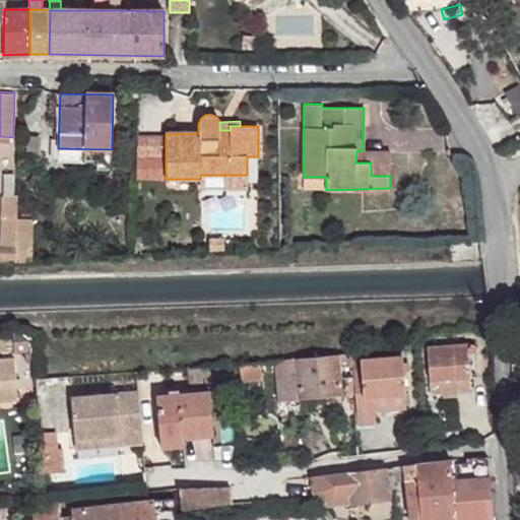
[(166,137),(136,137),(135,177),(166,176),(166,137)]
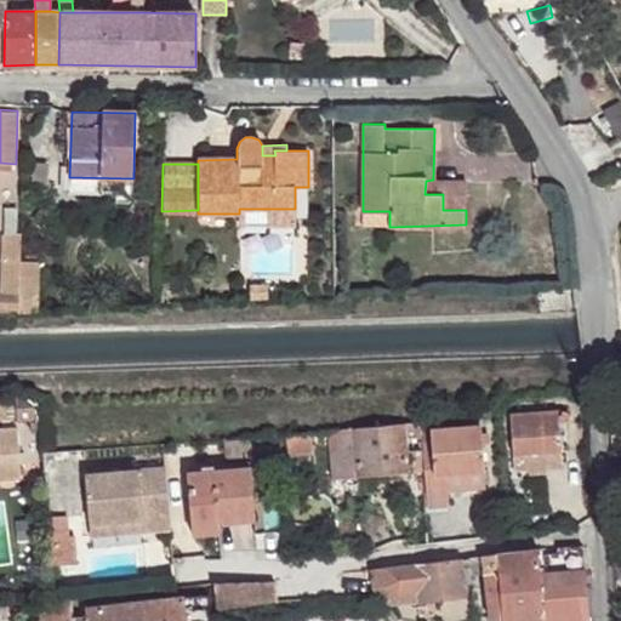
[(455,180),(433,180),(426,181),(425,194),(443,194),(443,210),(466,210),(465,188),(455,188),(455,180)]
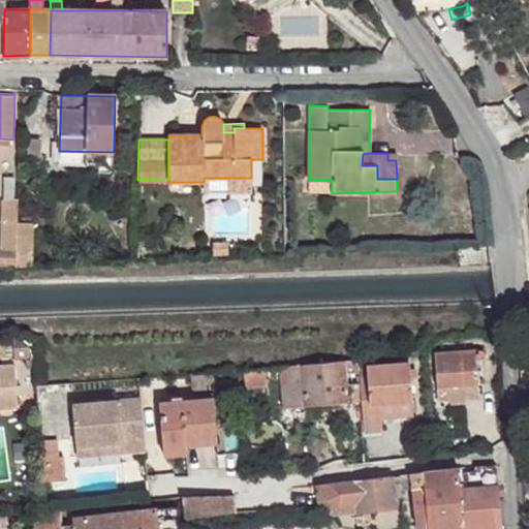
[(4,177),(3,199),(13,199),(13,178),(4,177)]
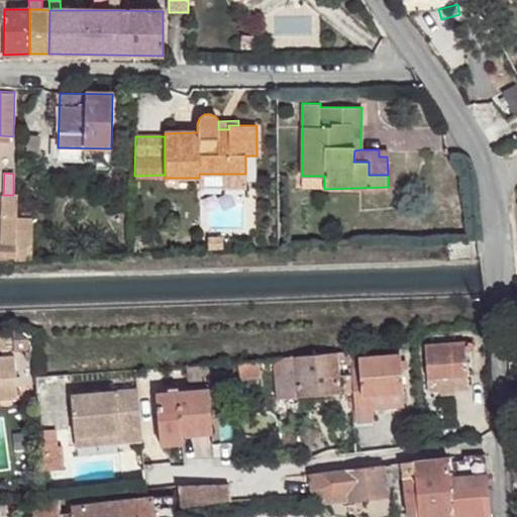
[(245,174),(199,174),(199,178),(199,188),(245,189),(245,174)]
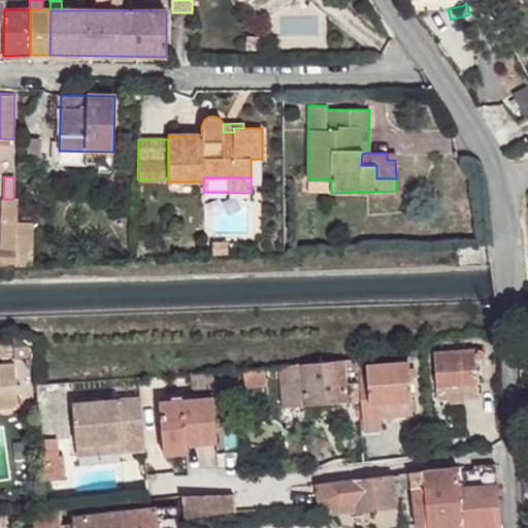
[(308,193),(331,193),(331,179),(308,179),(308,193)]
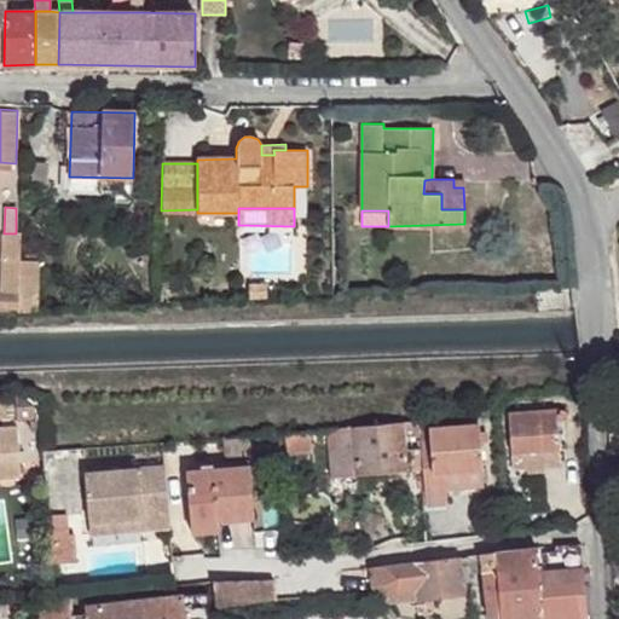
[(0,279),(0,293),(19,294),(21,272),(21,260),(22,233),(16,233),(4,233),(1,233),(0,279)]
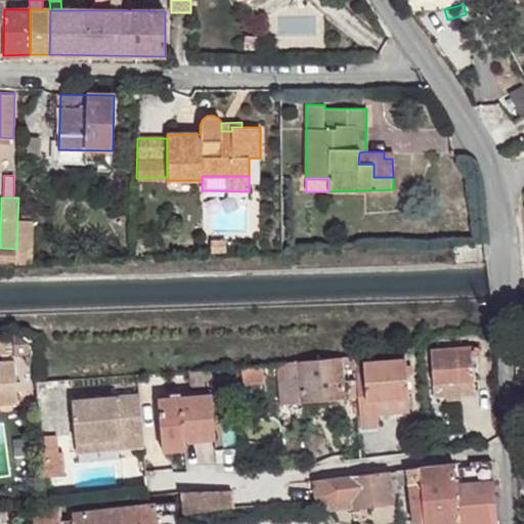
[(32,230),(33,220),(17,220),(17,230),(32,230)]
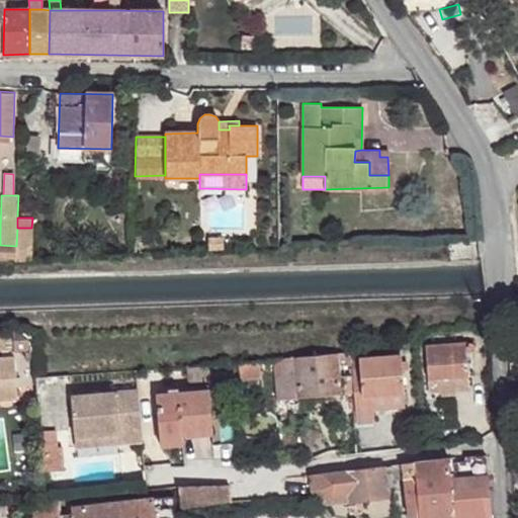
[(31,228),(17,228),(16,246),(15,258),(15,262),(31,261),(31,228)]
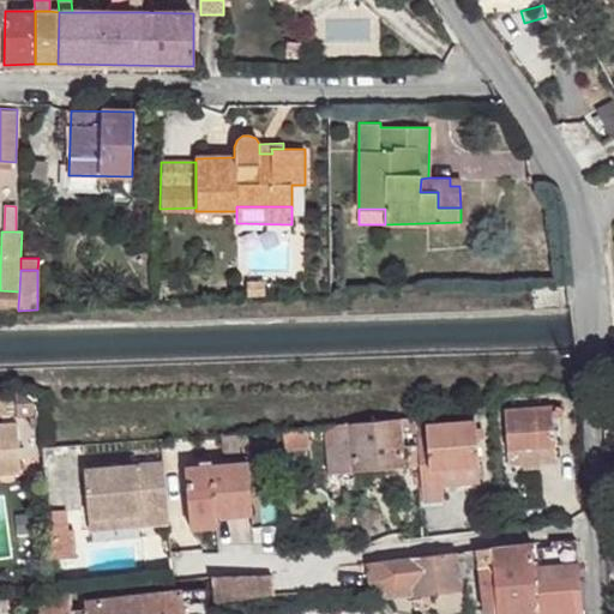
[(247,281),(248,296),(264,295),(264,281),(247,281)]
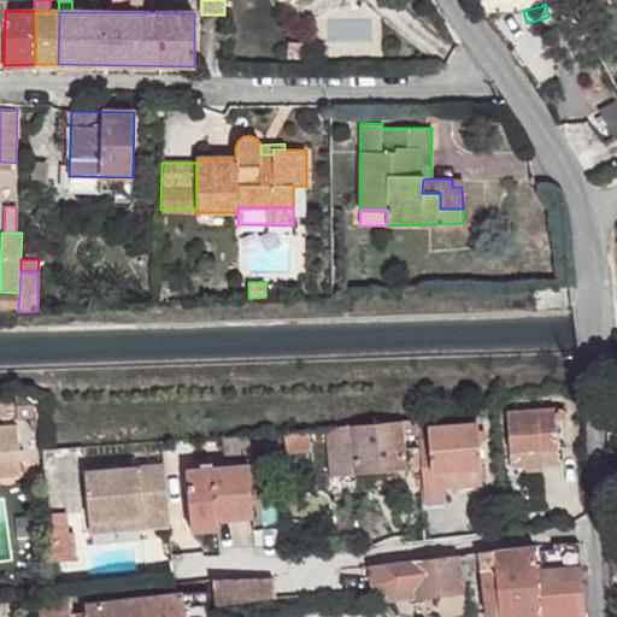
[(0,306),(18,307),(19,293),(0,292),(0,306)]
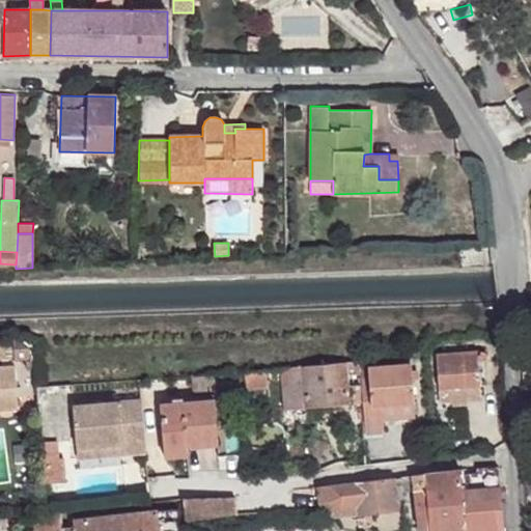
[(15,360),(15,361),(29,360),(29,337),(15,337),(15,339),(15,360)]
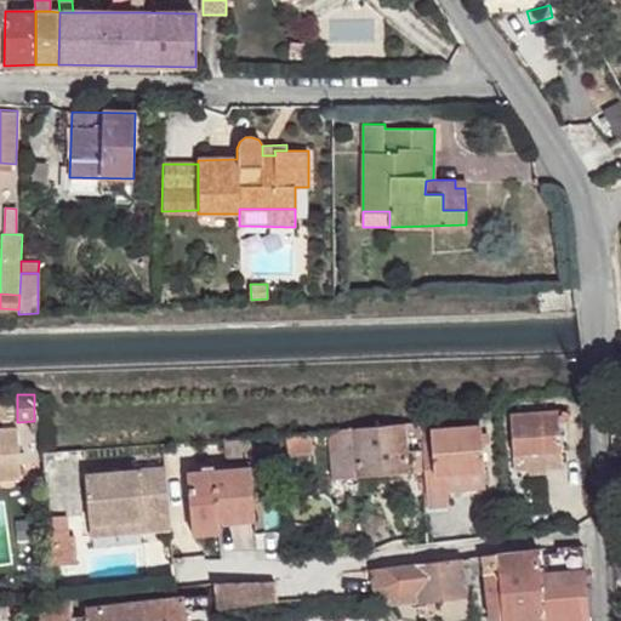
[(17,397),(0,397),(0,403),(0,421),(17,421),(17,397)]
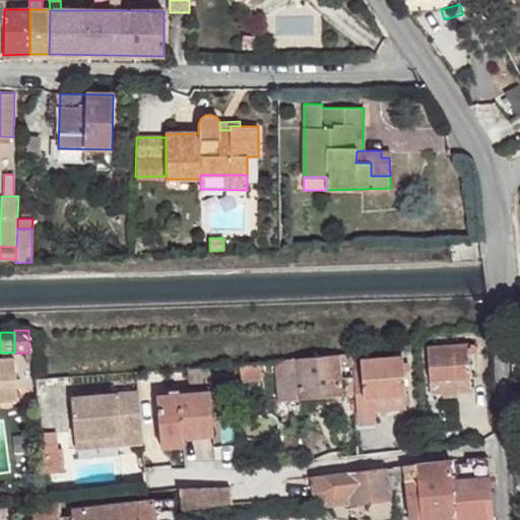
[(428,347),(430,382),(441,381),(456,380),(470,379),(469,353),(470,353),(471,354),(473,354),(475,352),(476,351),(476,348),(476,345),(473,345),(471,344),(469,344),(428,347)]
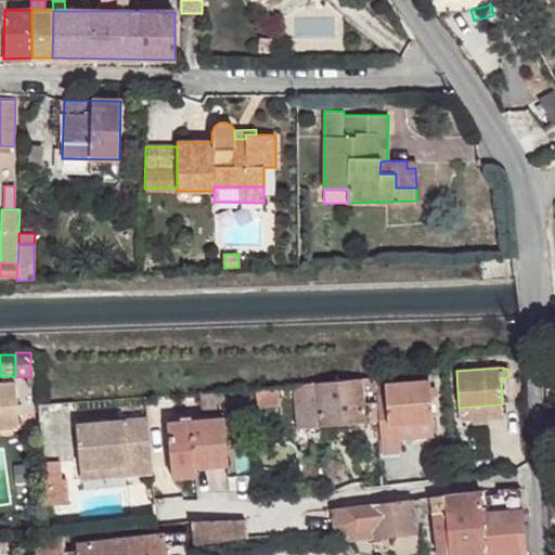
[(315,384),(291,385),(295,430),(378,421),(378,417),(377,407),(364,407),(362,392),(377,392),(377,386),(376,377),(315,384)]
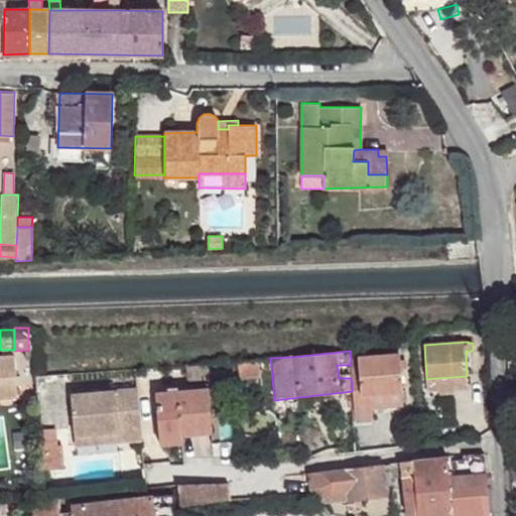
[(351,359),(355,421),(373,420),(372,409),(404,406),(399,354),(351,359)]
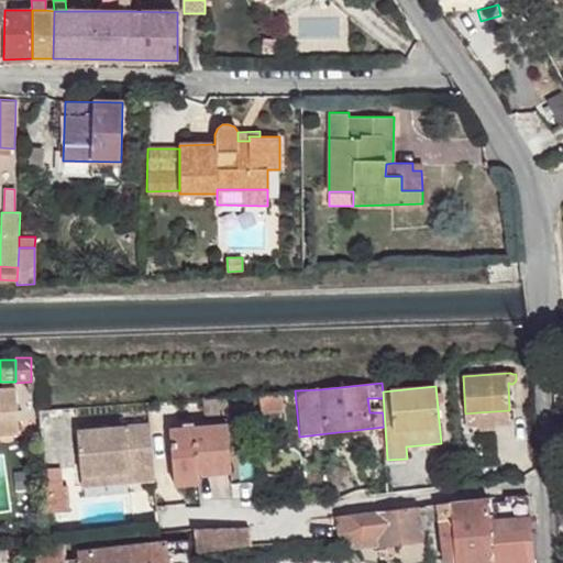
[(0,433),(20,432),(17,388),(0,388),(0,433)]
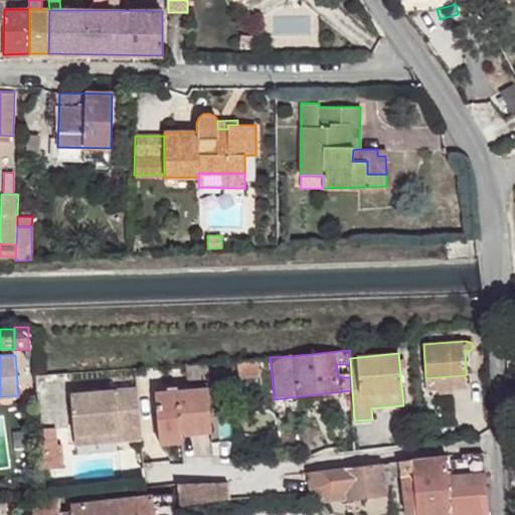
[(256,359),(226,361),(227,373),(237,372),(237,377),(258,375),(256,359)]
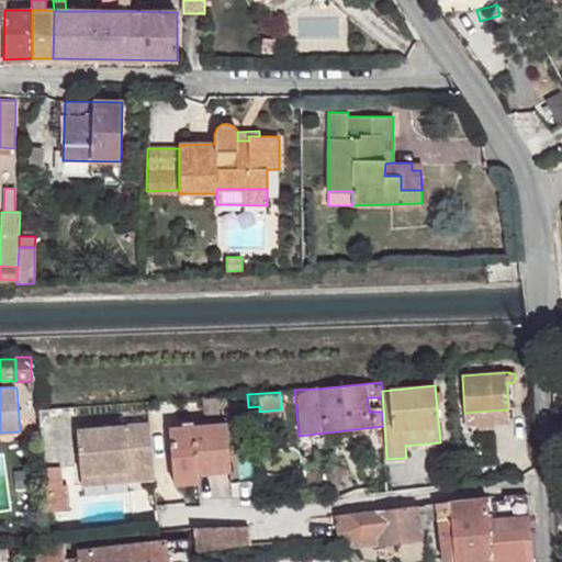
[(508,409),(493,411),(494,424),(510,423),(508,409)]
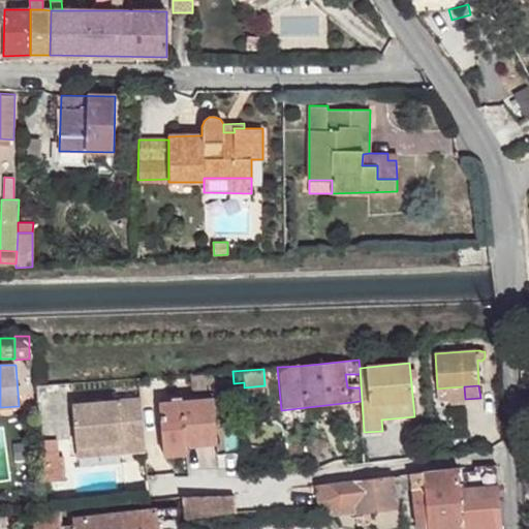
[(464,386),(448,387),(449,400),(450,403),(466,402),(465,399),(464,386)]
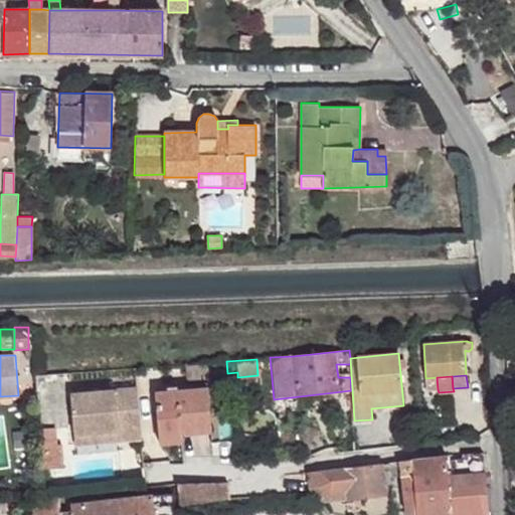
[(437,377),(425,378),(426,390),(438,389),(437,377)]
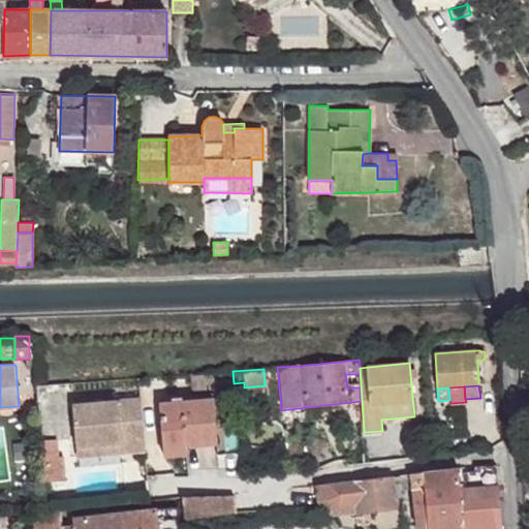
[(141,400),(72,403),(74,445),(143,441),(141,400)]
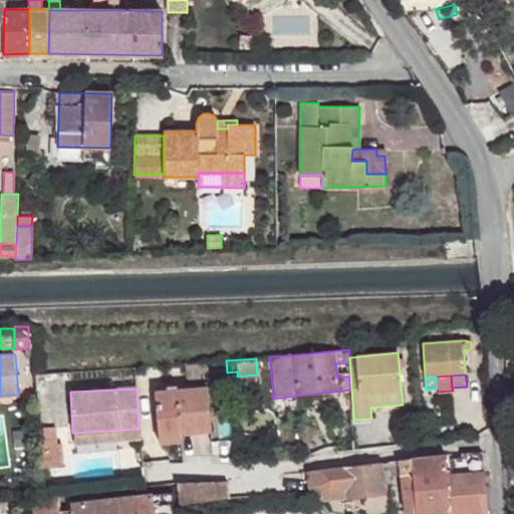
[(167,392),(155,393),(159,443),(181,441),(181,433),(212,430),(208,389),(178,391),(167,392)]
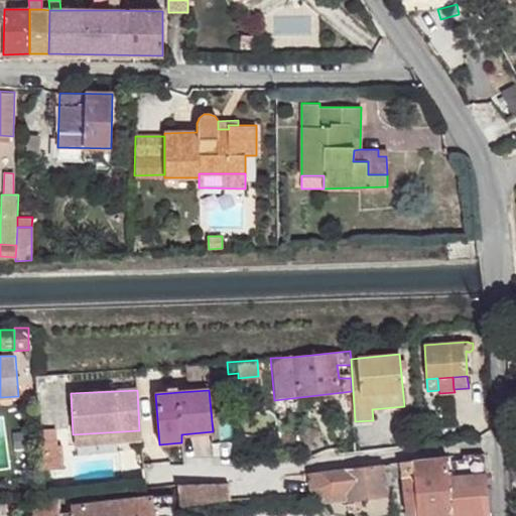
[(349,395),(338,396),(339,412),(350,411),(349,395)]
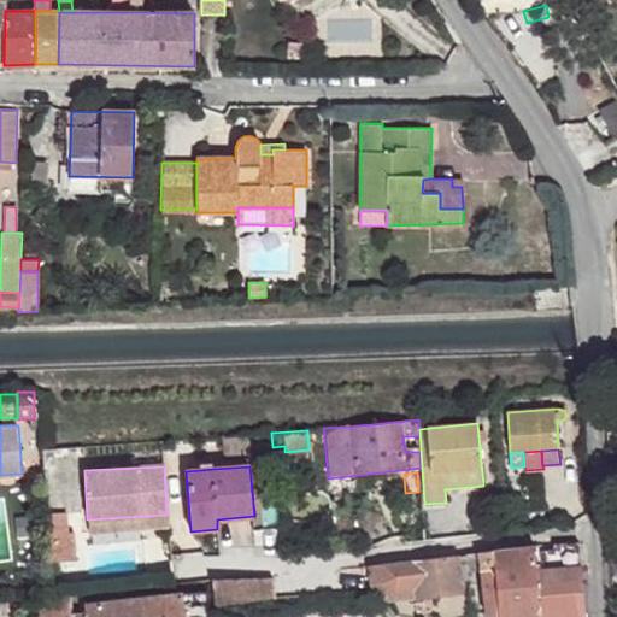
[(64,513),(47,513),(47,534),(65,533),(64,513)]
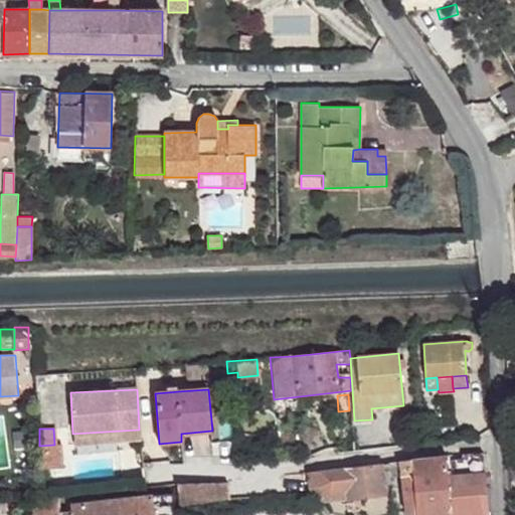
[(139,430),(72,434),(73,444),(140,440),(139,430)]
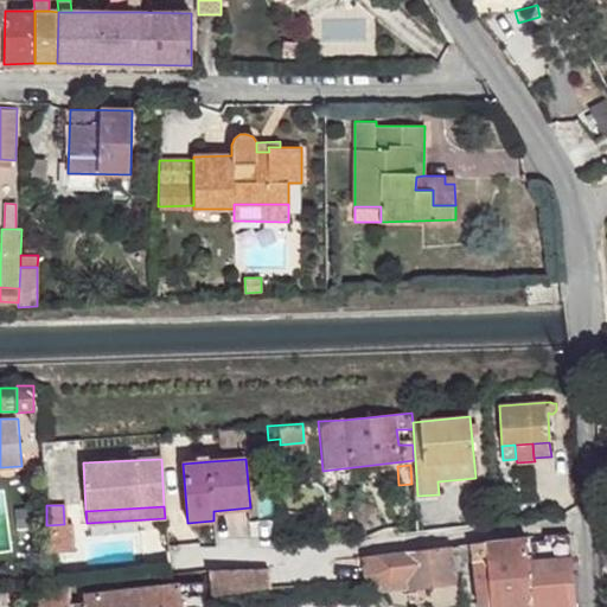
[(64,524),(46,525),(49,553),(72,551),(71,524),(64,524)]
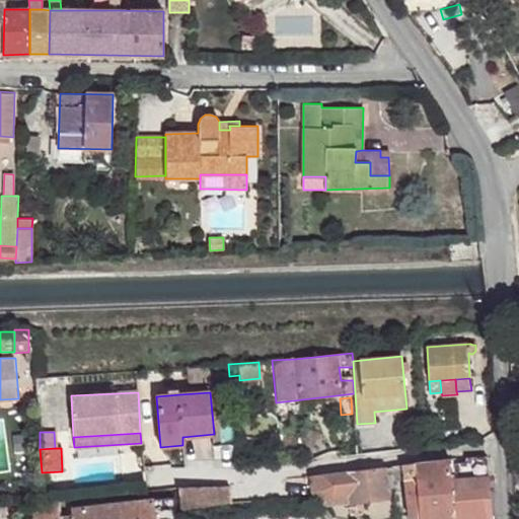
[(466,464),(467,478),(488,477),(487,457),(466,458),(466,464)]
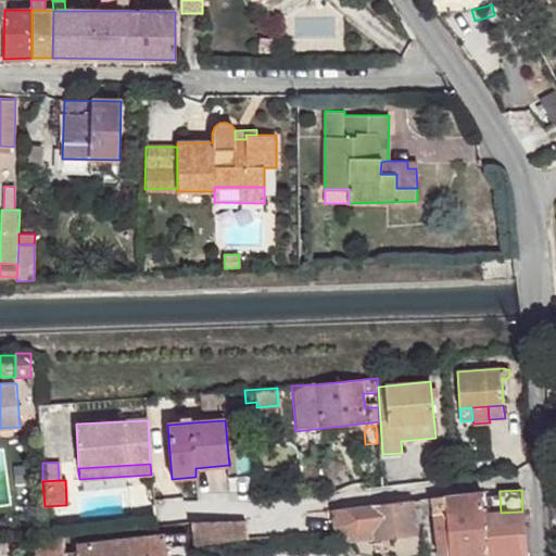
[(482,492),(443,496),(449,555),(526,555),(522,512),(501,513),(500,497),(488,497),(489,514),(484,515),(482,492)]
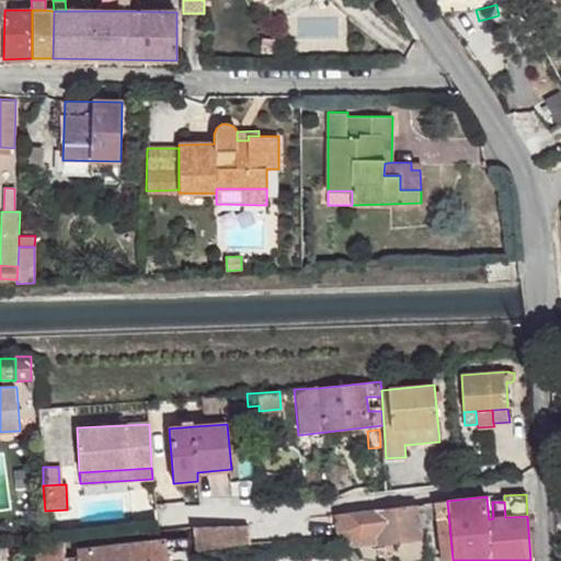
[(453,560),(447,501),(434,503),(436,519),(441,560),(453,560)]
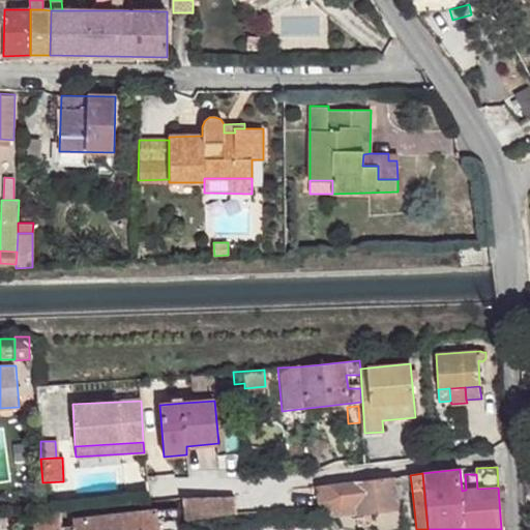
[(401,476),(402,493),(412,491),(410,475),(401,476)]
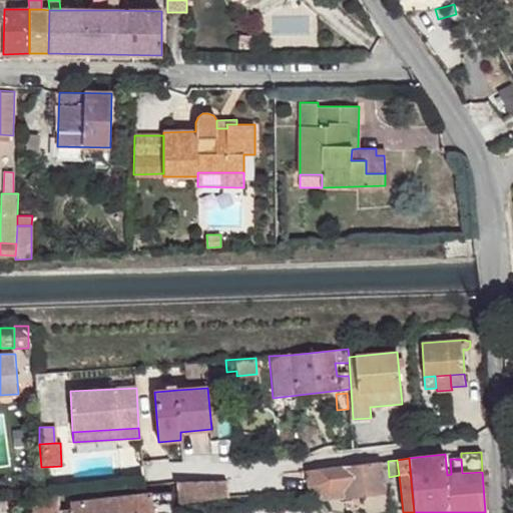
[(308,470),(310,484),(318,483),(329,492),(345,489),(346,497),(384,493),(382,477),(389,477),(388,461),(380,461),(308,470)]
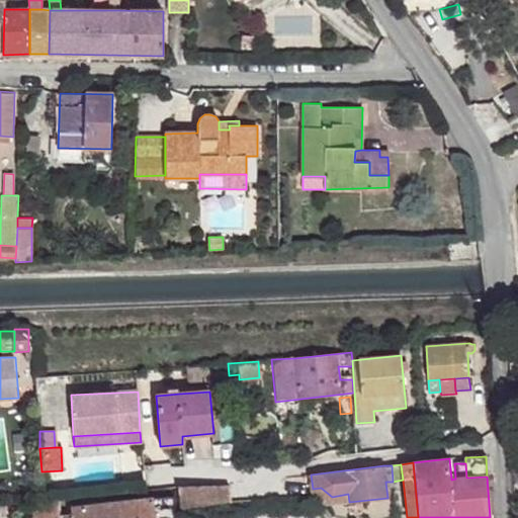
[(175,496),(176,509),(226,505),(225,488),(174,489),(175,496)]
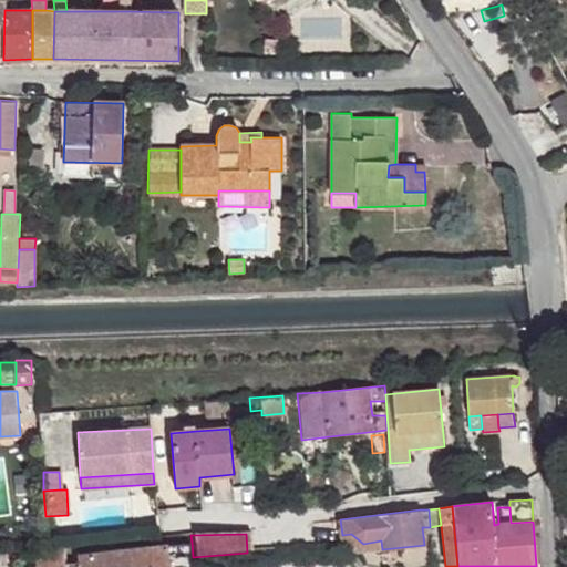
[(342,543),(343,547),(351,555),(382,549),(381,540),(363,544),(351,534),(342,535),(342,543)]
